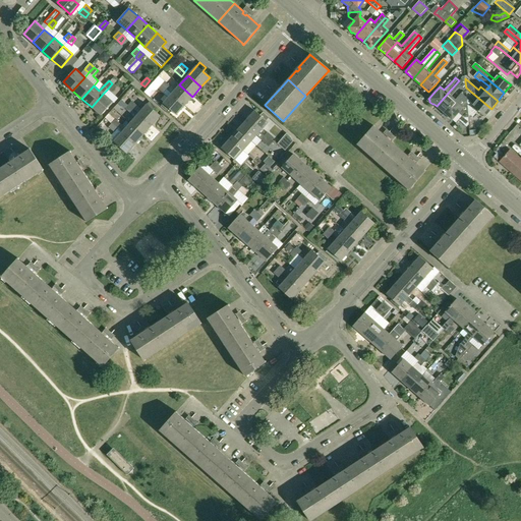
[(444,112),(445,113),(456,100),(452,96),(461,84),(462,83),(459,80),(458,81),(437,106),(439,108),(439,110),(442,112),(444,112)]
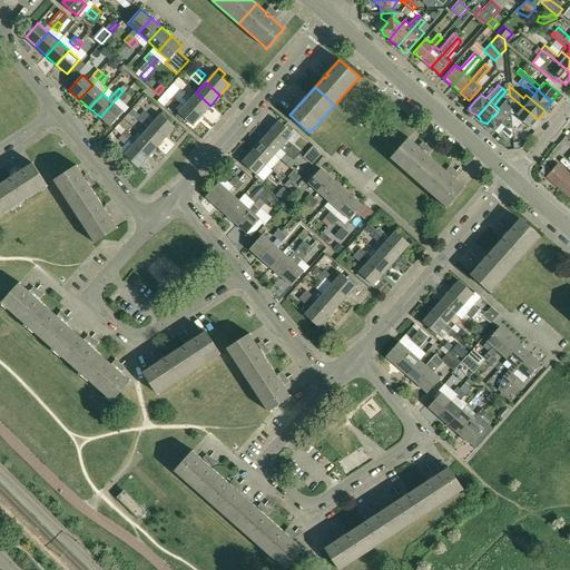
[(180,89),(177,94),(184,99),(187,96),(180,89)]
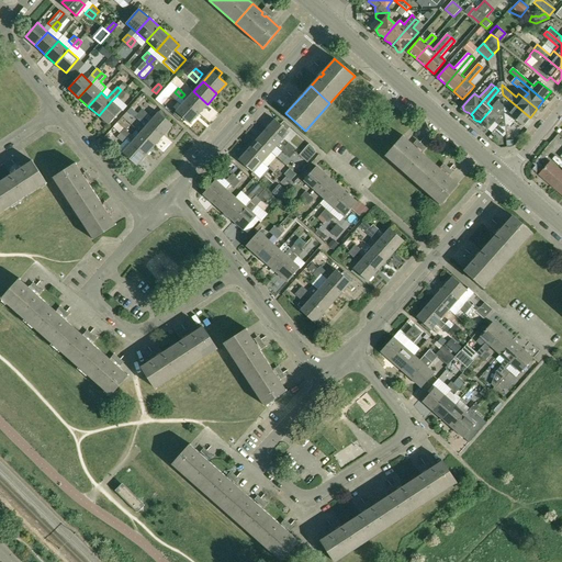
[(115,97),(111,101),(99,115),(109,124),(122,110),(115,104),(125,94),(121,90),(115,97)]
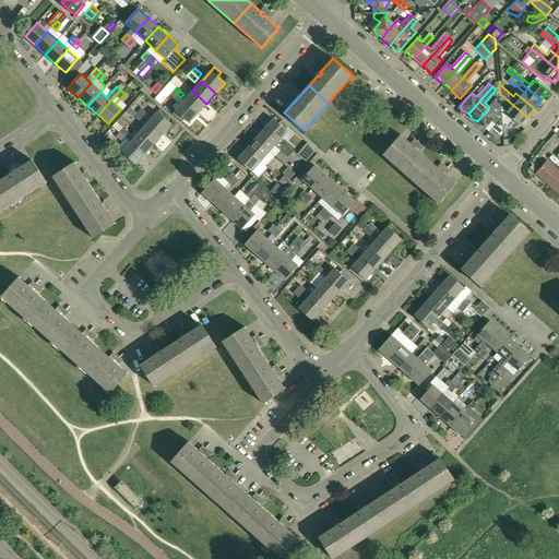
[(192,91),(183,102),(198,114),(206,104),(192,91)]
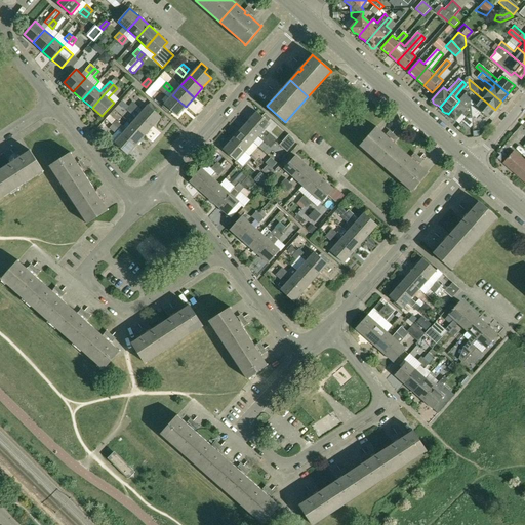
[(166,95),(169,91),(163,86),(159,89),(166,95)]
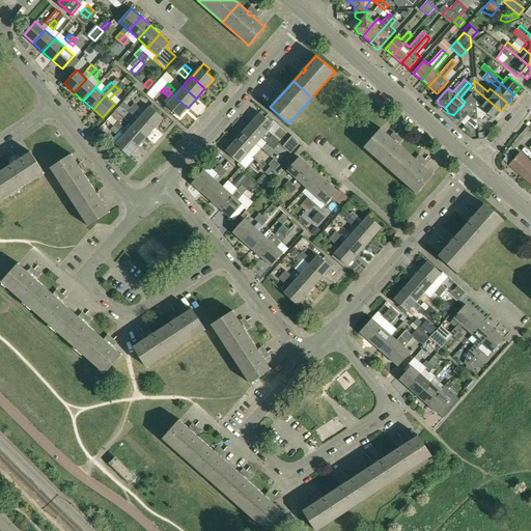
[(477,119),(476,108),(473,108),(472,109),(468,106),(473,100),(473,94),(471,93),(465,102),(453,115),(455,117),(455,118),(458,121),(459,121),(460,121),(467,115),(473,120),(477,119)]
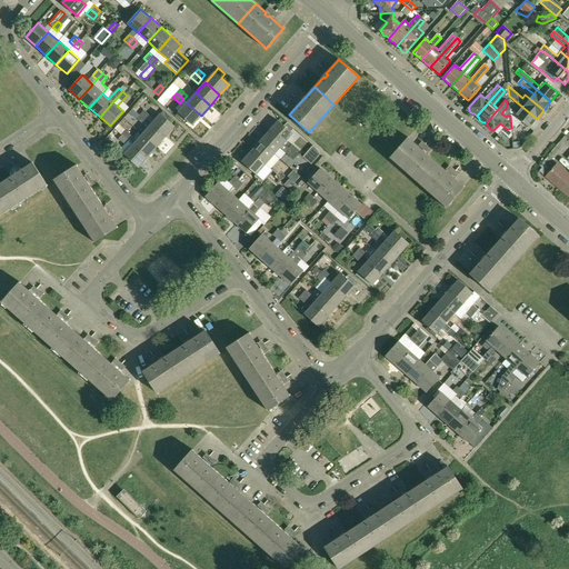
[(192,127),(201,116),(187,103),(178,113),(192,127)]
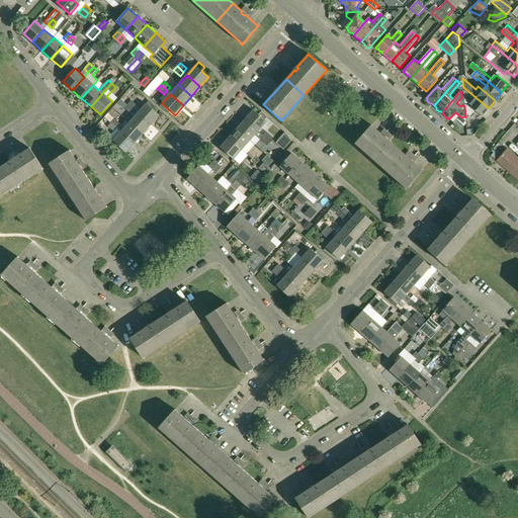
[(464,98),(464,105),(465,116),(470,116),(475,110),(482,116),(489,108),(477,98),(471,104),(464,98)]
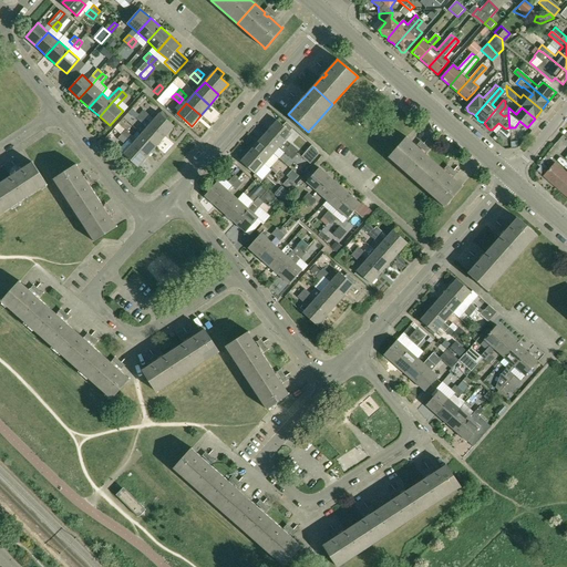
[(143,111),(140,115),(145,121),(148,116),(143,111)]
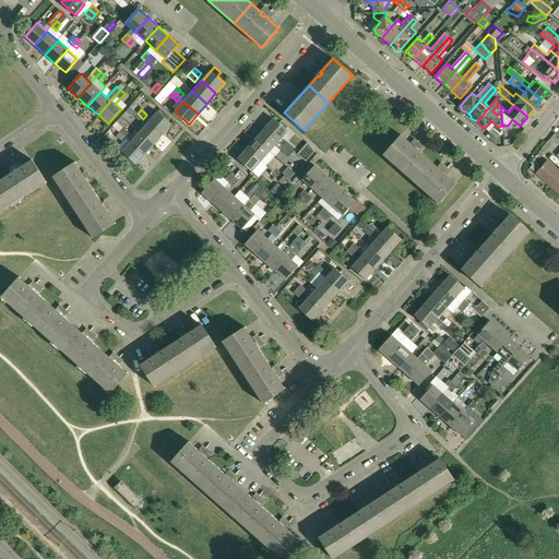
[(161,109),(157,113),(164,118),(166,115),(161,109)]
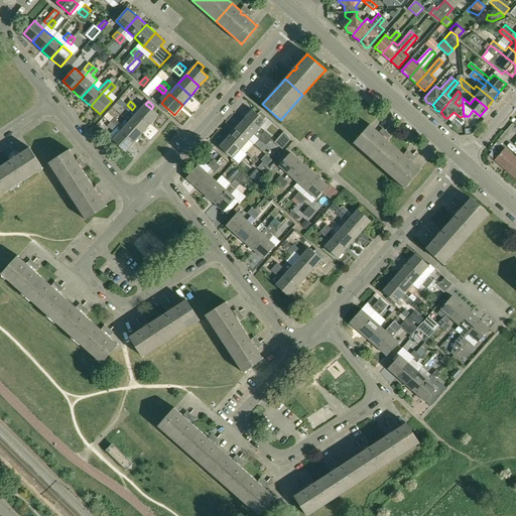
[(145,104),(137,114),(149,125),(158,116),(151,109),(145,104)]
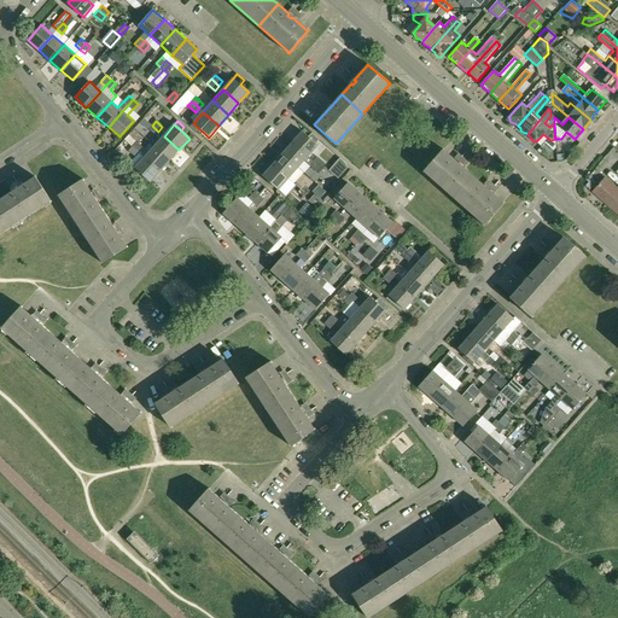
[(155,135),(158,132),(152,126),(149,129),(155,135)]
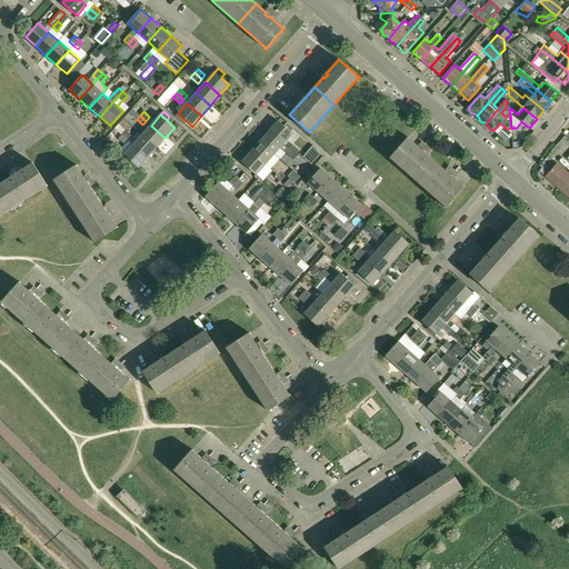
[(278,121),(269,131),(283,145),(293,133),(291,131),(285,126),(278,121)]
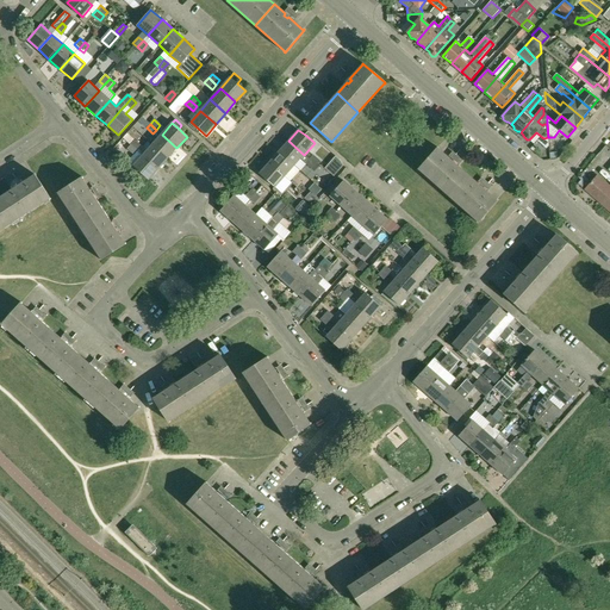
[(305,135),(312,141),(315,137),(307,131),(305,135)]
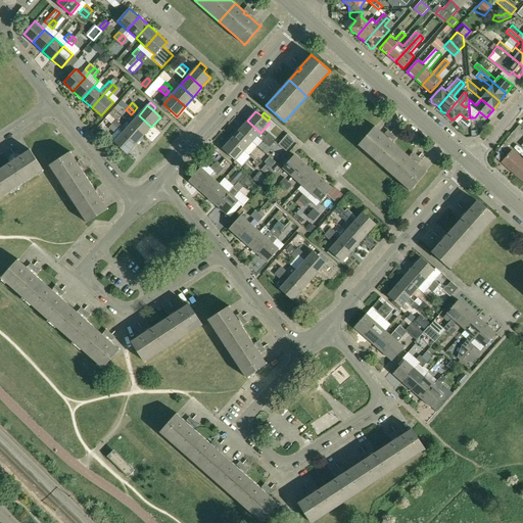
[(121,127),(114,122),(108,115),(105,119),(117,130),(121,127)]
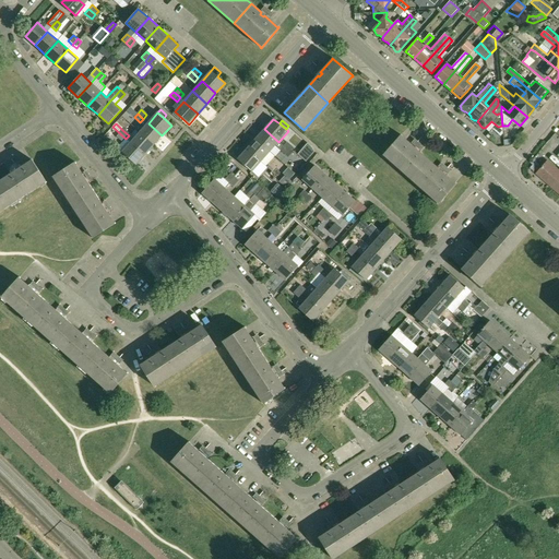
[(153,145),(162,135),(149,123),(140,133),(153,145)]
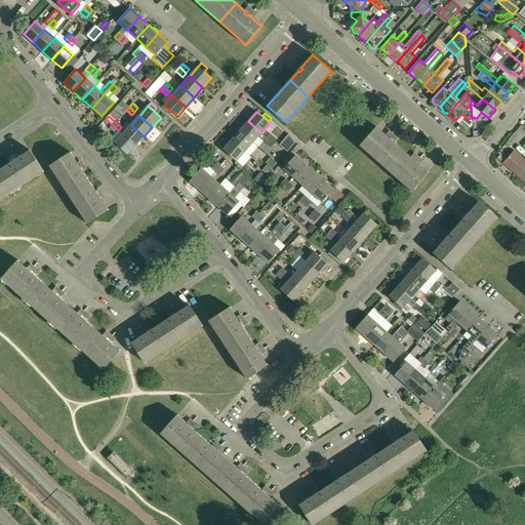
[(115,133),(118,130),(106,119),(98,127),(102,130),(106,126),(115,133)]
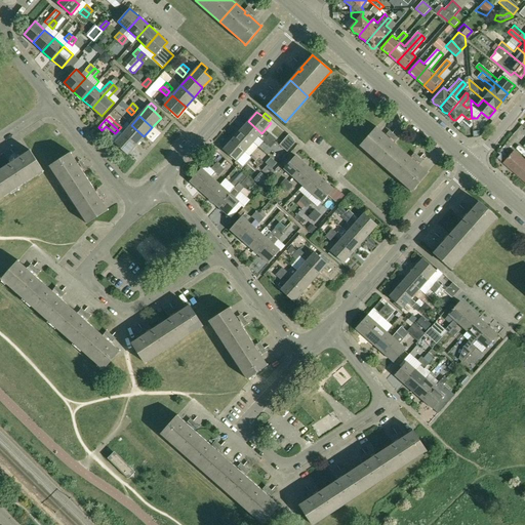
[(248,121),(240,130),(253,143),(261,133),(248,121)]
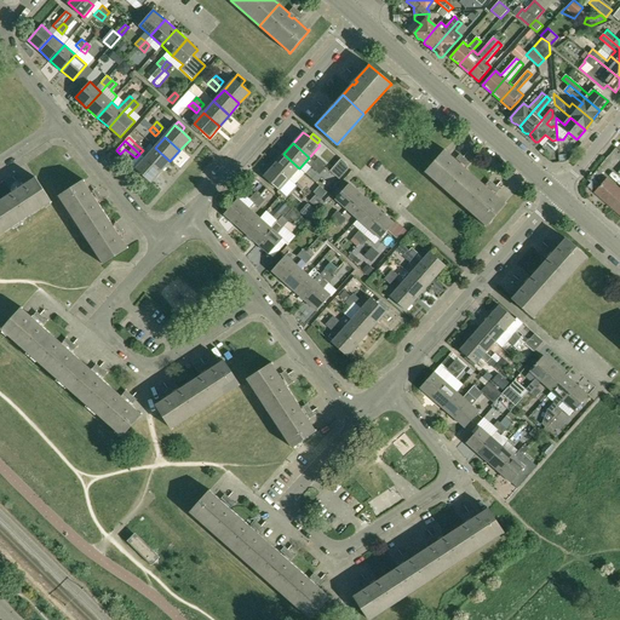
[(160,172),(170,161),(155,148),(144,159),(160,172)]
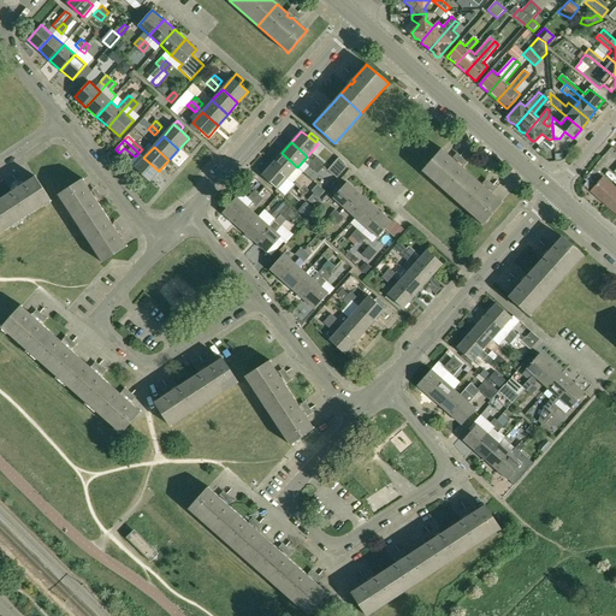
[(424,172),(428,177),(454,199),(473,177),(461,166),(460,169),(456,165),(457,164),(443,150),(443,149),(422,172),(424,172)]
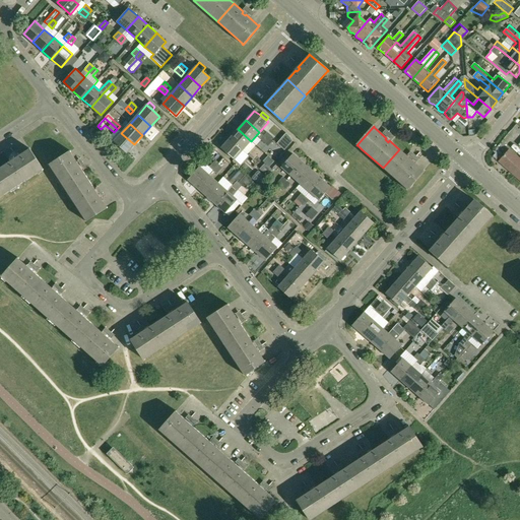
[(243,150),(251,141),(238,129),(230,139),(243,150)]
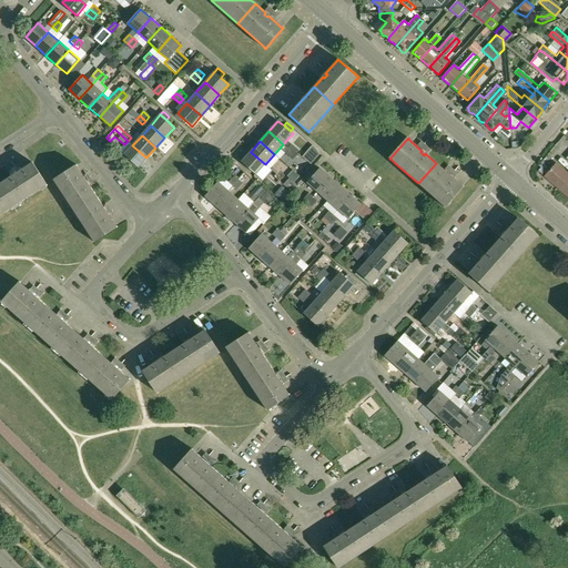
[(123,155),(138,169),(146,158),(132,145),(123,155)]
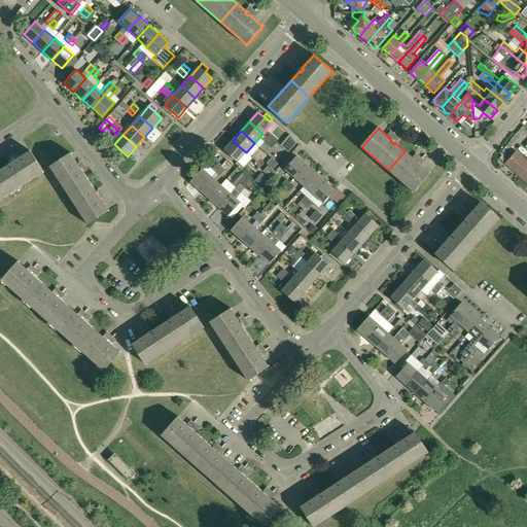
[(280,145),(288,151),(296,143),(293,138),(289,135),(280,145)]
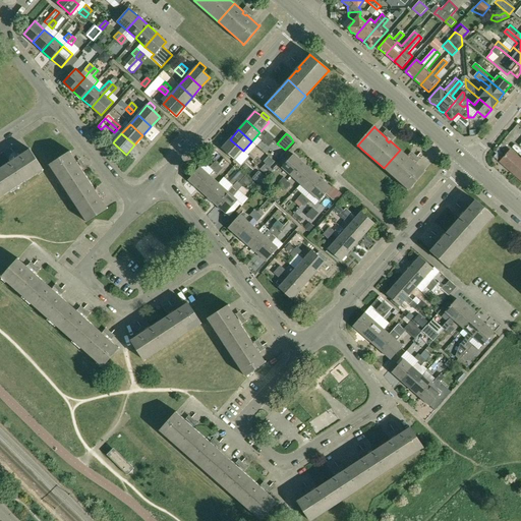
[(267,146),(271,140),(264,135),(261,139),(267,146)]
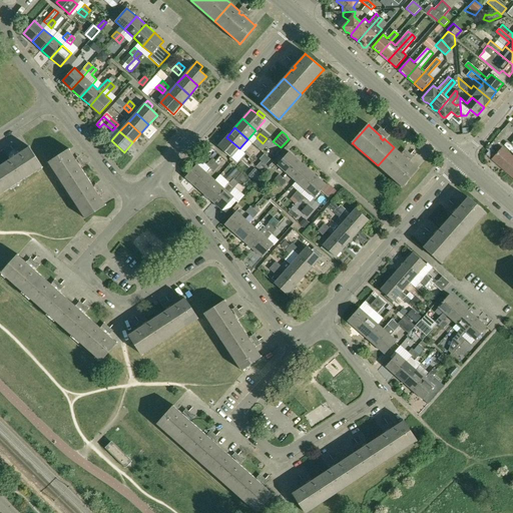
[(231,158),(239,148),(226,137),(218,146),(231,158)]
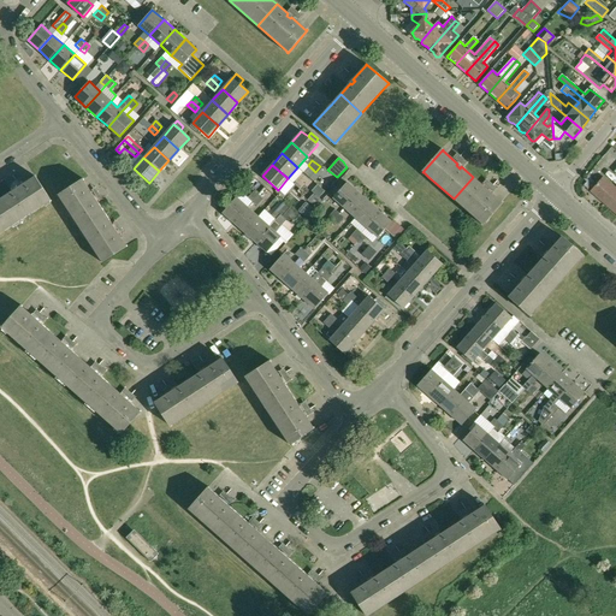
[(35,177),(12,193),(1,200),(17,224),(51,202),(37,179),(35,177)]
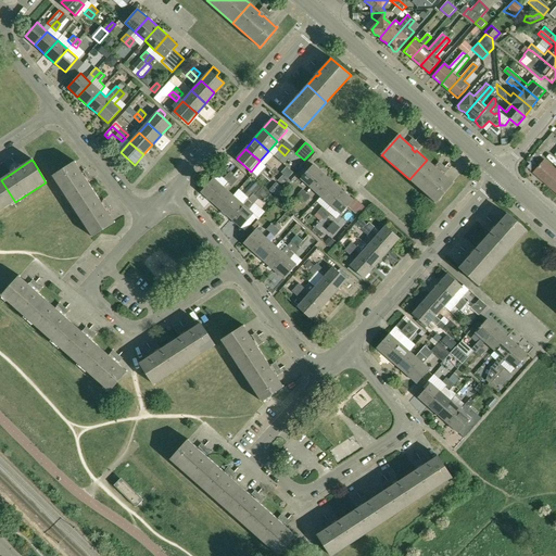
[(436,167),(427,160),(409,179),(436,202),(434,202),(436,203),(453,182),(453,181),(452,182),(439,171),(438,173),(434,169),(436,167)]
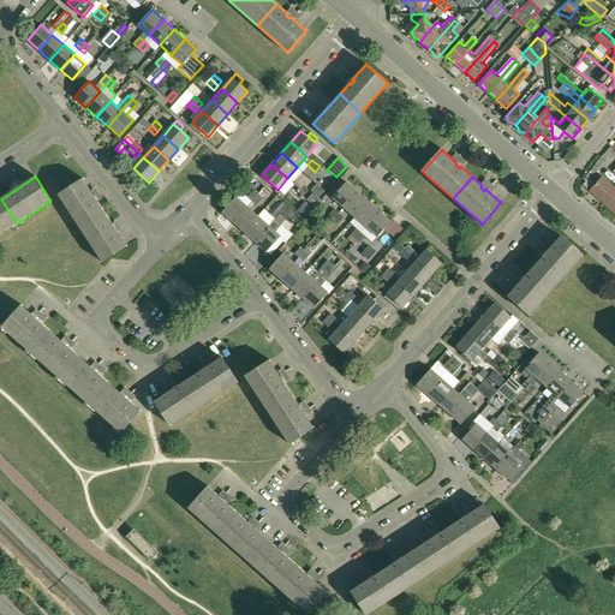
[(590,191),(607,207),(614,196),(614,189),(608,181),(602,177),(590,191)]
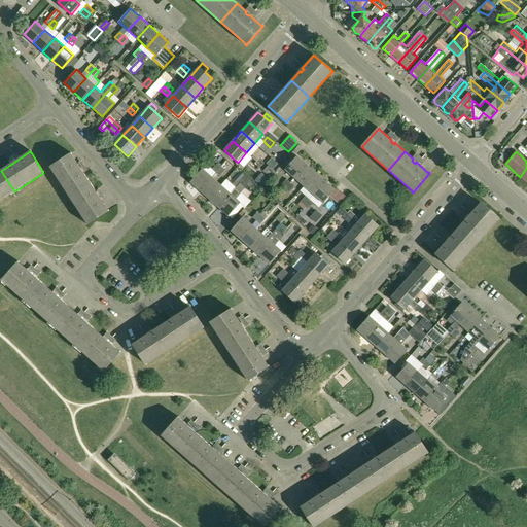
[(50,168),(69,197),(91,183),(73,157),(71,153),(50,168)]
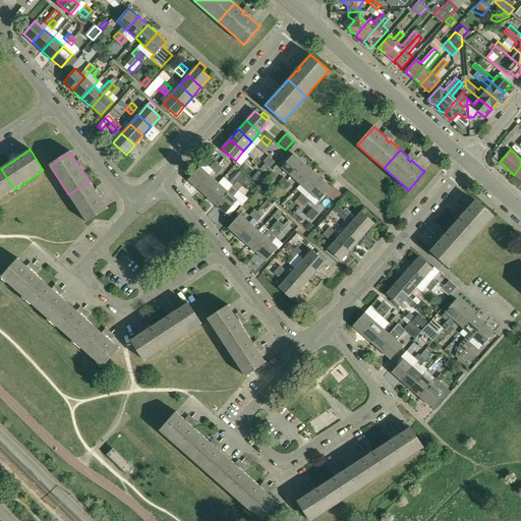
[(294,154),(289,160),(284,156),(278,164),(282,167),(291,176),(303,162),(294,154)]
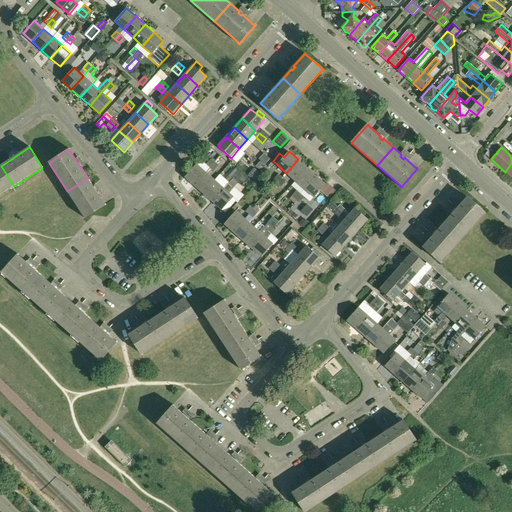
[(207,163),(211,167),(215,161),(212,158),(207,163)]
